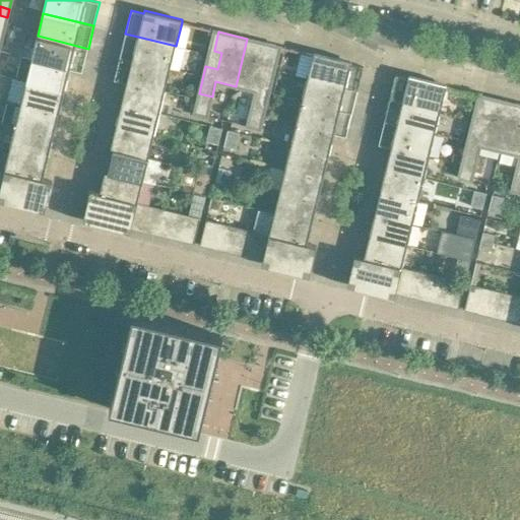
[(170,68),(176,46),(125,34),(120,56),(170,68)]
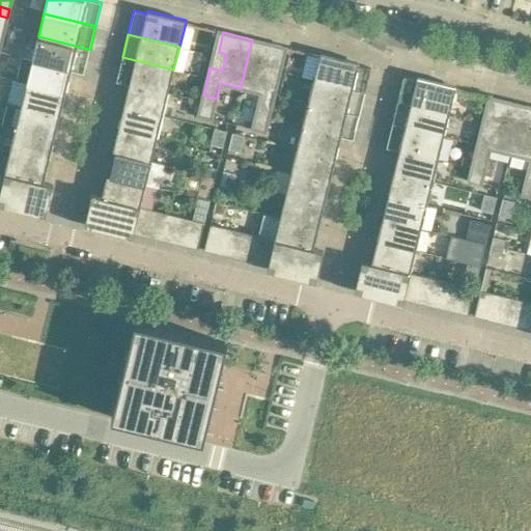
[(38,36),(32,60),(72,70),(71,71),(84,74),(90,50),(38,36)]
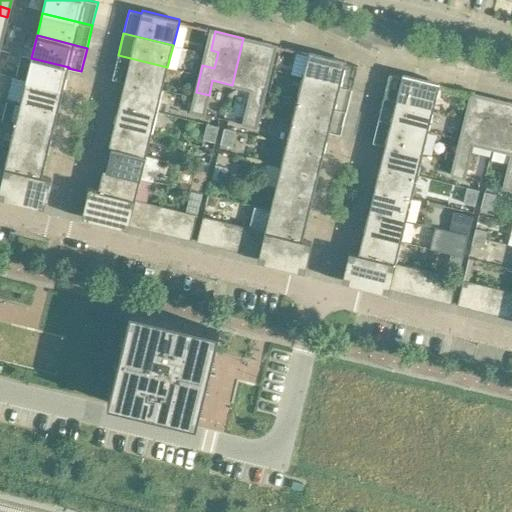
[(261,108),(267,81),(255,78),(257,70),(259,62),(266,64),(266,62),(272,64),(267,62),(270,49),(271,49),(272,45),(243,38),(232,85),(251,90),(248,105),(261,108)]
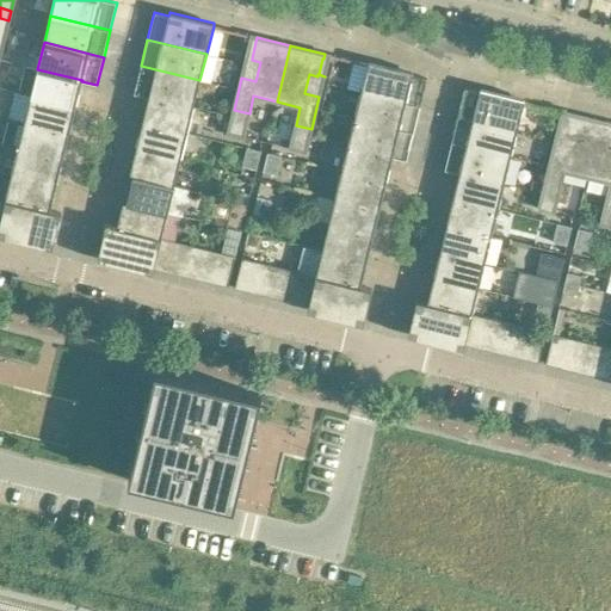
[(246,56),(244,68),(258,72),(260,62),(252,60),(252,59),(246,56)]
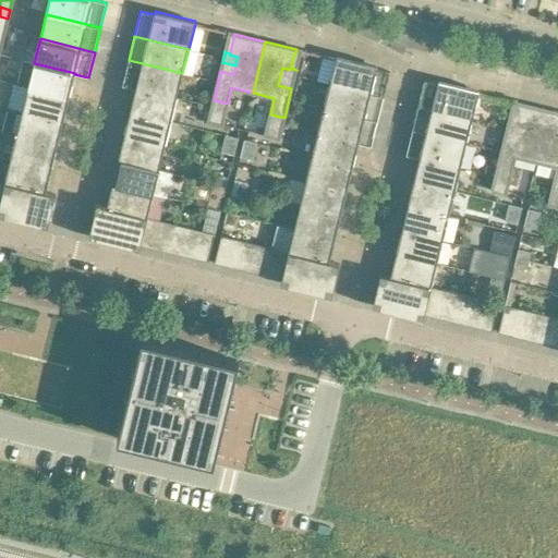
[(384,97),(387,84),(390,72),(376,69),(377,67),(377,65),(337,56),(337,57),(336,56),(336,59),(329,84),(384,97)]
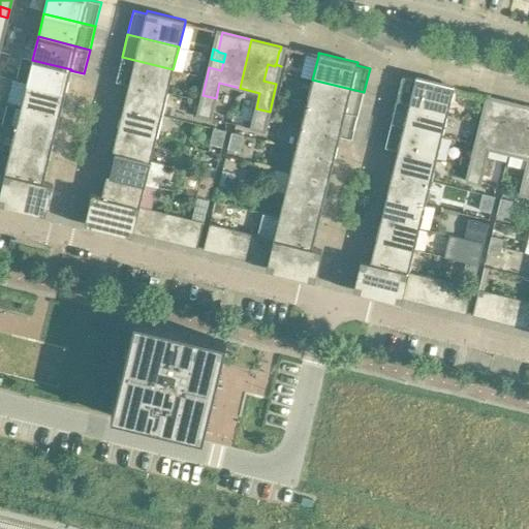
[(65,92),(70,70),(71,69),(32,60),(23,57),(18,80),(27,83),(65,92)]
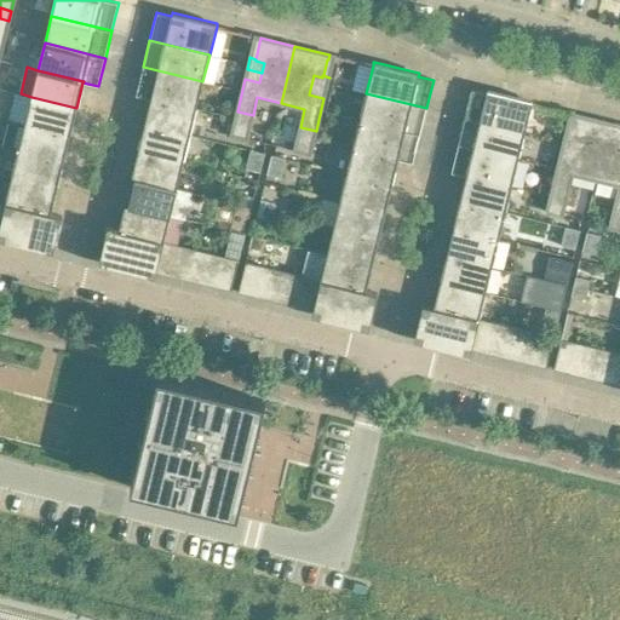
[(136,96),(151,99),(151,97),(196,108),(202,81),(143,67),(136,96)]
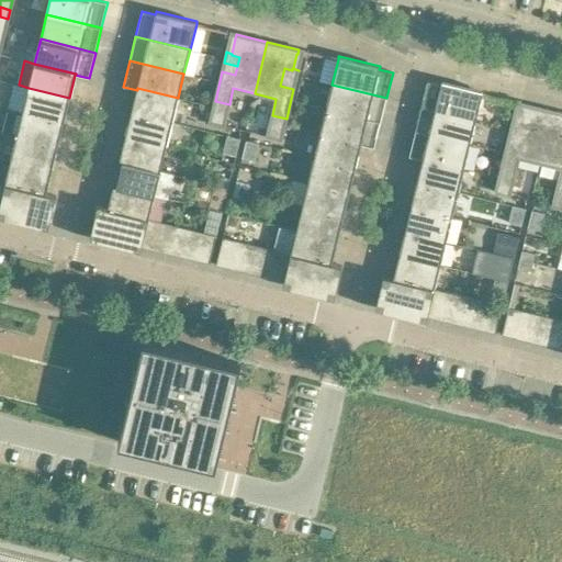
[(235,75),(237,66),(224,63),(222,71),(235,75)]
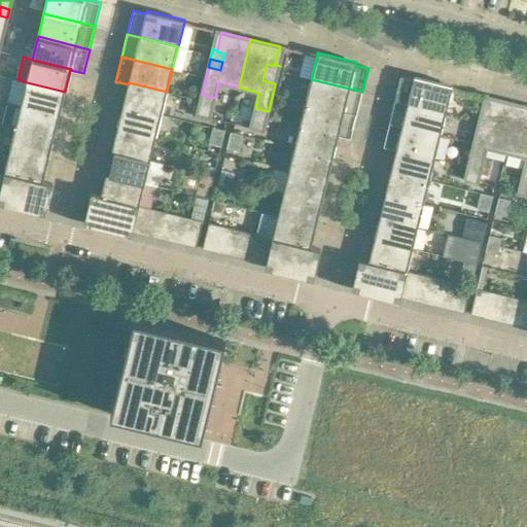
[(267,64),(265,72),(277,75),(280,66),(274,64),(274,66),(267,64)]
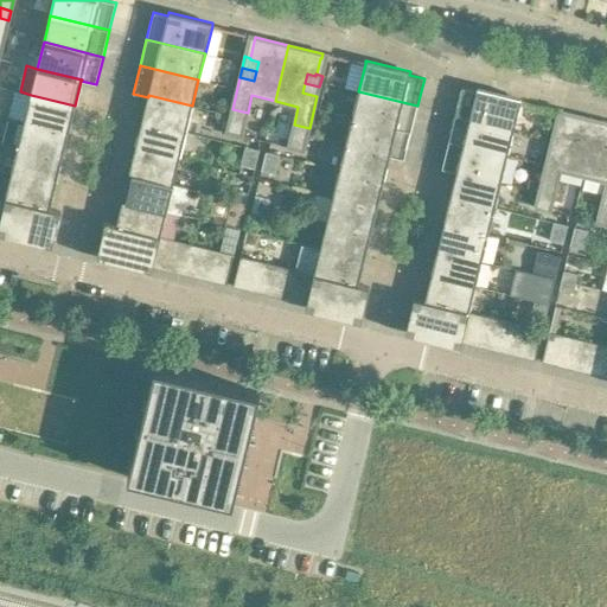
[(317,96),(319,87),(305,83),(302,93),(317,96)]
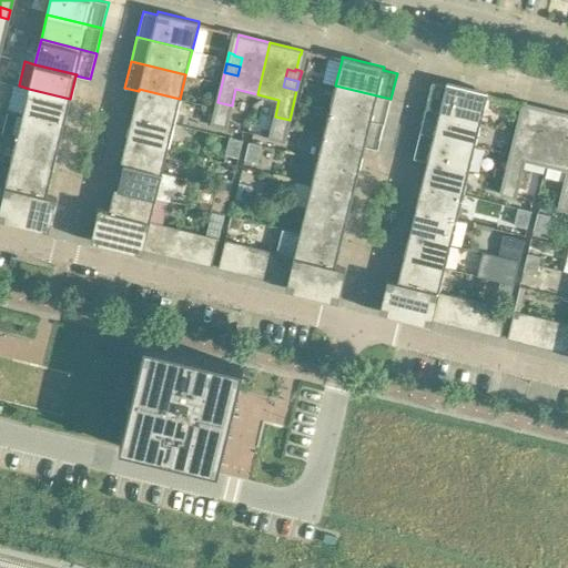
[(428,94),(425,108),(480,121),(487,95),(487,93),(487,92),(447,82),(446,83),(446,82),(445,84),(432,81),(428,94)]
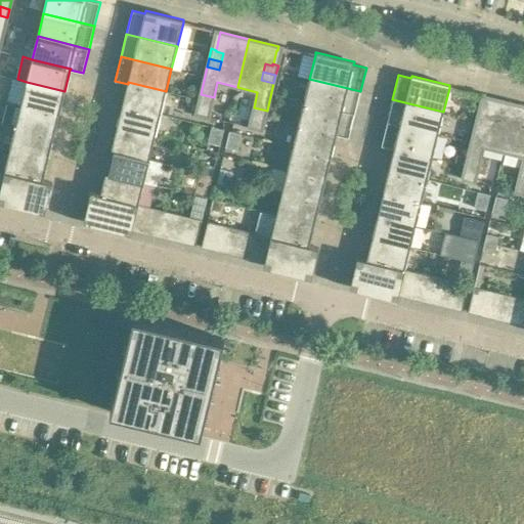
[(355,114),(360,91),(309,79),(304,101),(355,114)]
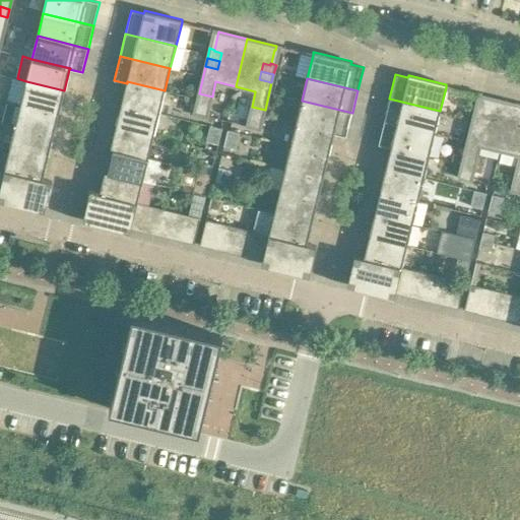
[(26,81),(20,104),(59,113),(64,90),(26,81)]
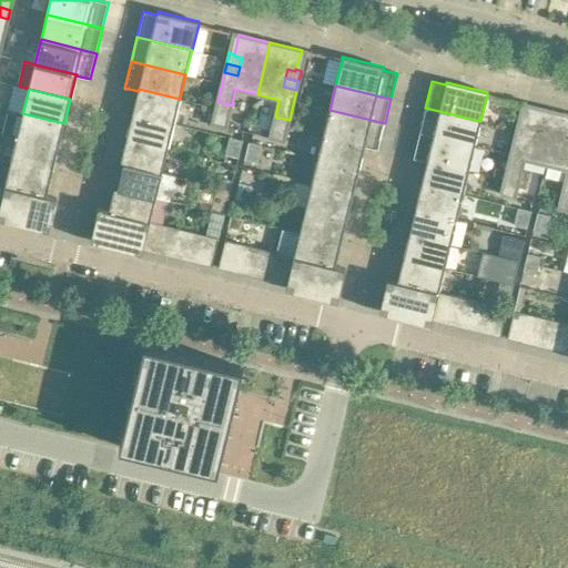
[(174,124),(180,99),(139,89),(139,91),(133,113),(174,124)]
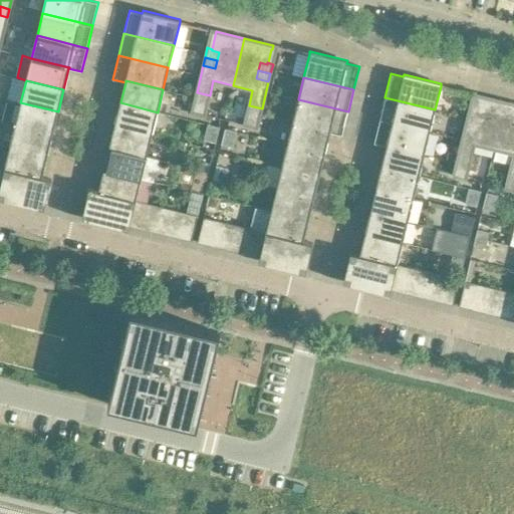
[(197,92),(194,102),(207,105),(210,95),(197,92)]
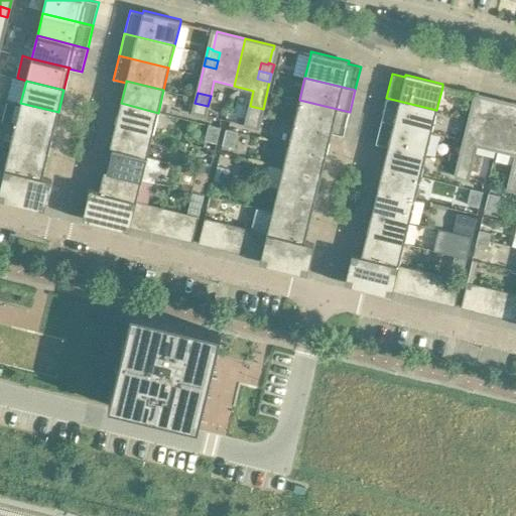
[(477,145),(496,149),(508,102),(479,95),(478,100),(479,100),(475,113),(471,112),(476,114),(475,115),(482,117),(480,124),(478,133),(466,130),(460,157),(473,160),(477,145)]
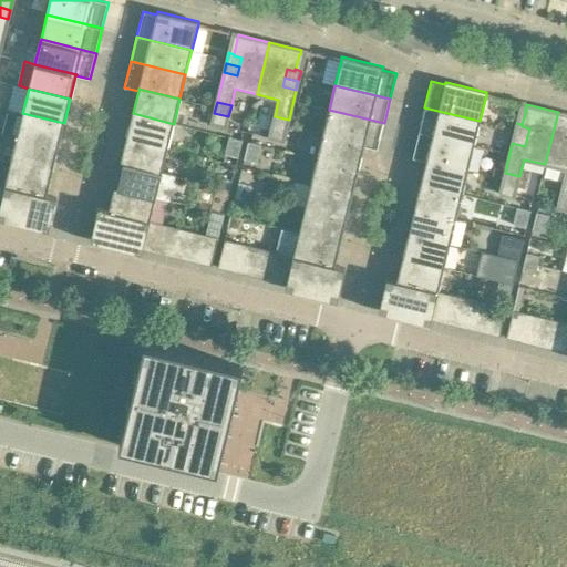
[(424,107),(419,132),(474,145),(480,121),(424,107)]
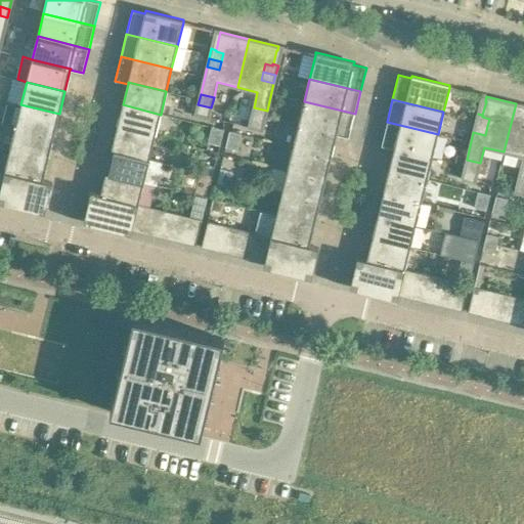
[(53,136),(59,114),(20,104),(7,101),(2,124),(15,127),(53,136)]
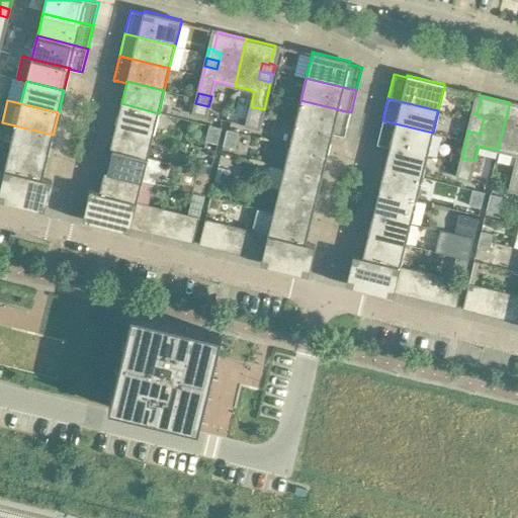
[(300,100),(295,122),(333,132),(332,133),(345,137),(351,112),(300,100)]
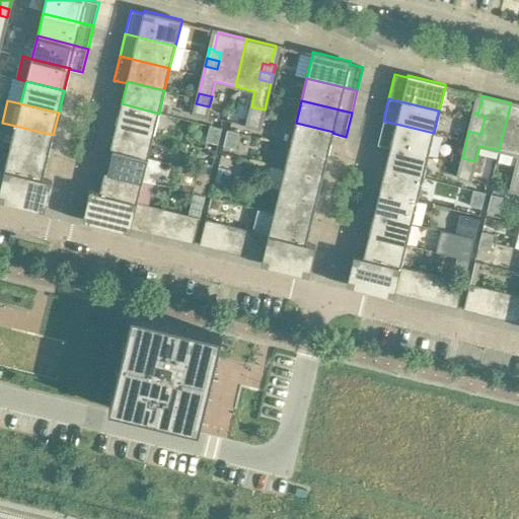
[(518,104),(511,102),(499,150),(518,155),(515,170),(518,171),(518,104)]
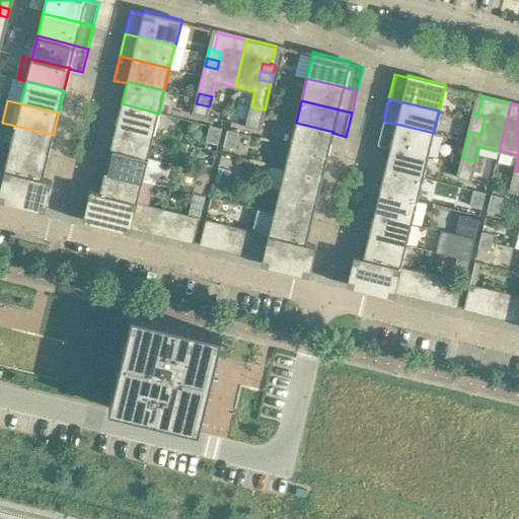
[(153,136),(159,114),(122,103),(116,127),(153,136)]
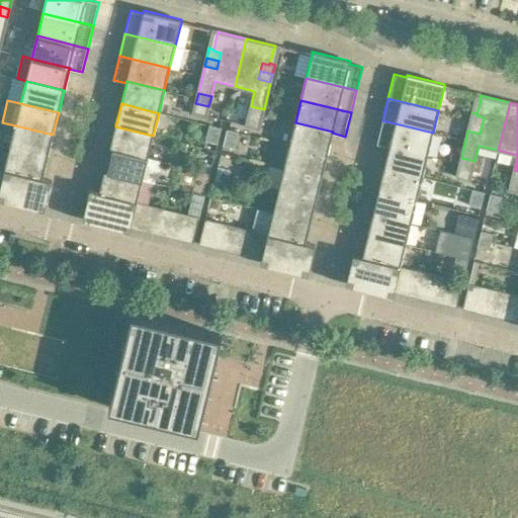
[(206,115),(208,106),(195,103),(193,112),(206,115)]
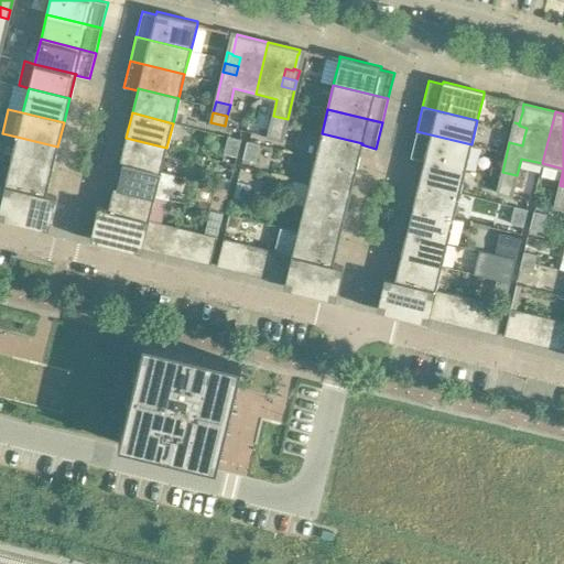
[(273,116),(270,126),(284,129),(285,125),(288,119),(273,116)]
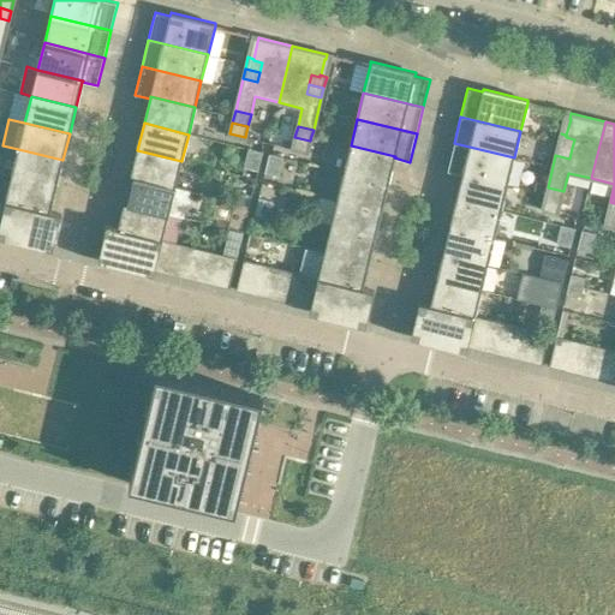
[(557,144),(572,148),(574,139),(566,137),(567,136),(561,133),(557,144)]
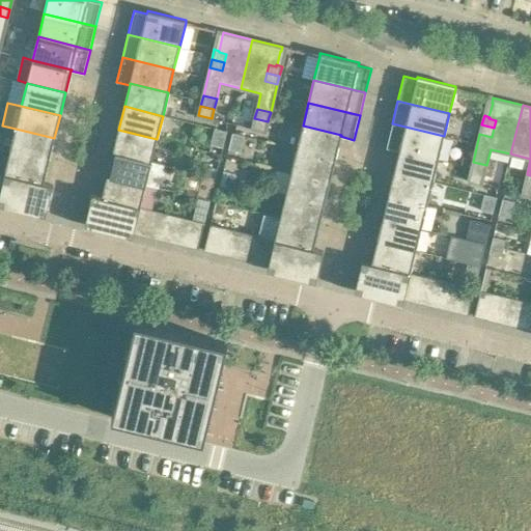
[(252,129),(266,132),(268,121),(254,118),(252,129)]
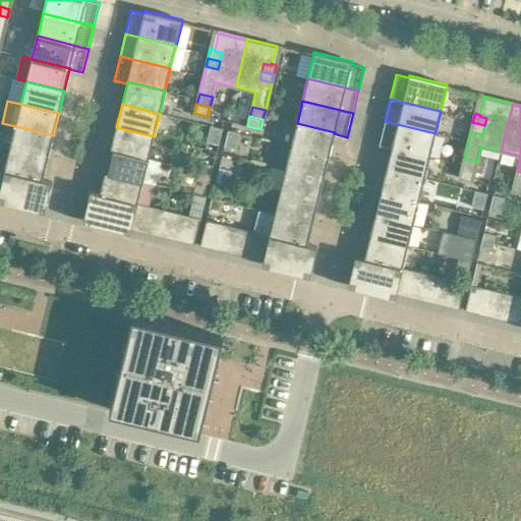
[(429,156),(436,133),(385,121),(379,145),(392,148),(392,147),(429,156)]
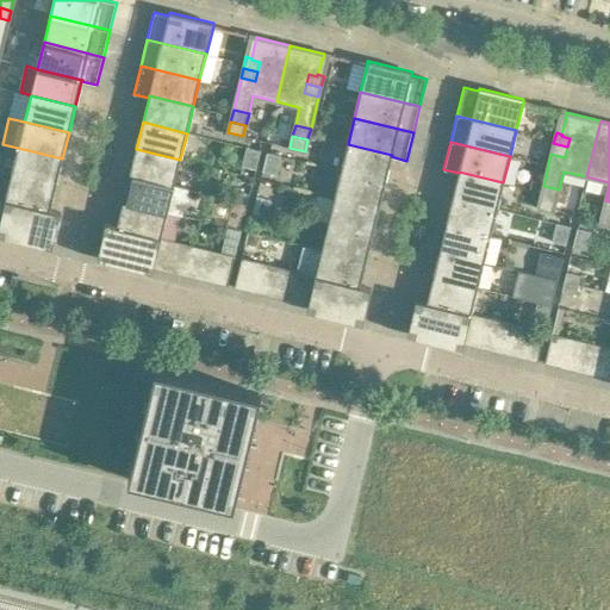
[(565,157),(567,147),(553,143),(551,154),(565,157)]
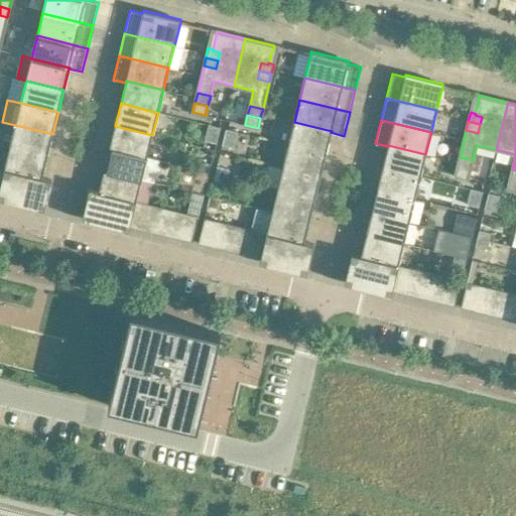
[(326,153),(331,132),(332,131),(294,122),(288,144),(326,153)]
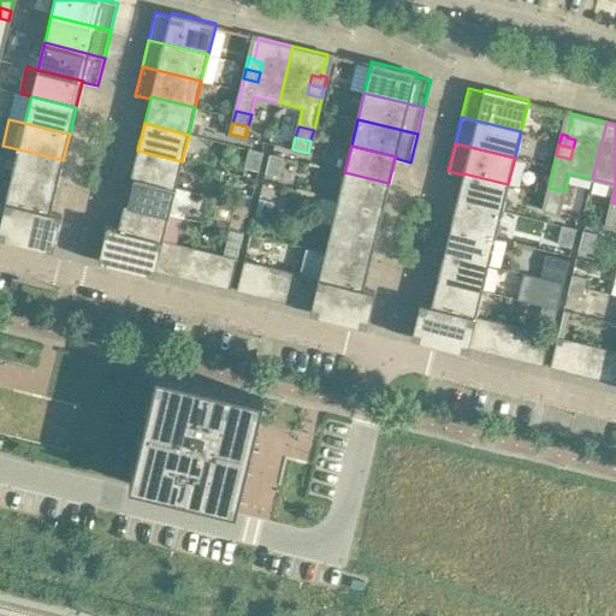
[(18,149),(12,176),(57,187),(63,160),(18,149)]
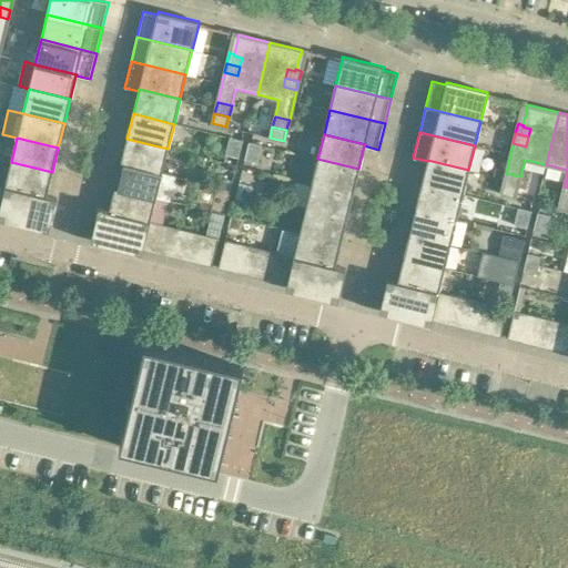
[(230,138),(227,146),(241,149),(243,141),(230,138)]
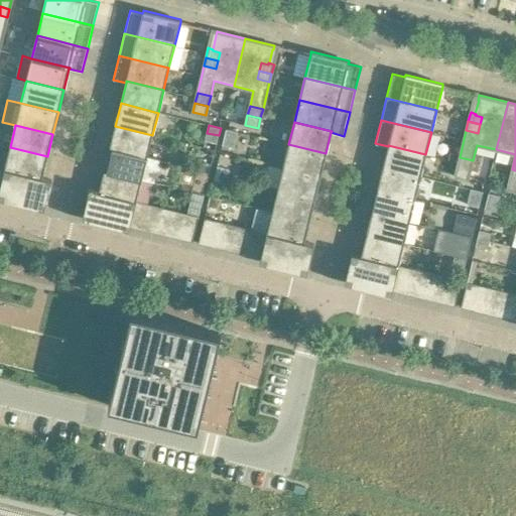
[(115,126),(110,148),(147,157),(152,135),(115,126)]
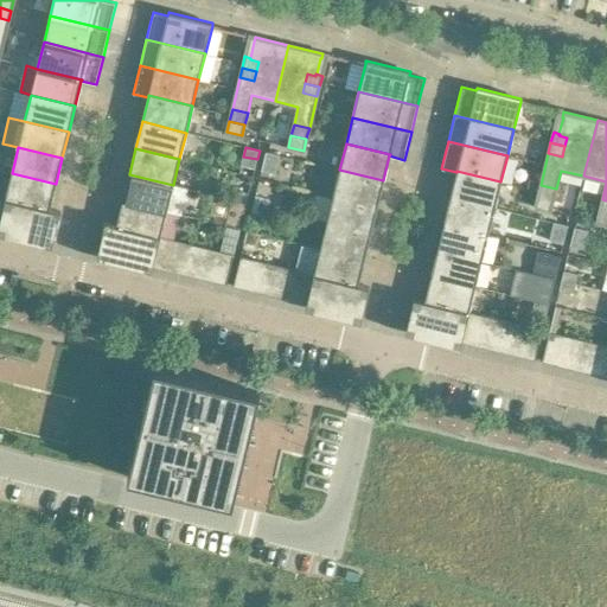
[(280,155),(266,152),(263,161),(278,165),(280,155)]
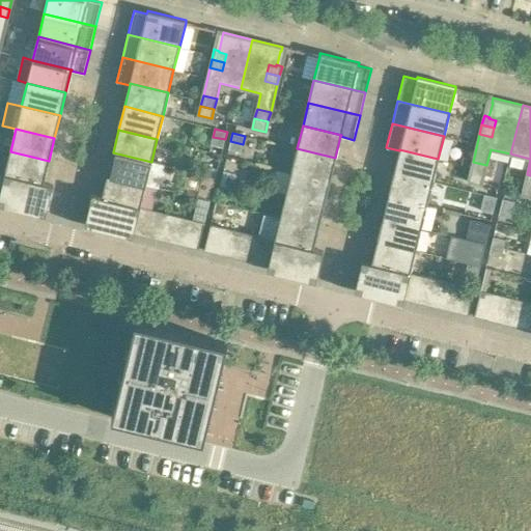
[(225,139),(213,137),(211,144),(223,147),(225,139)]
